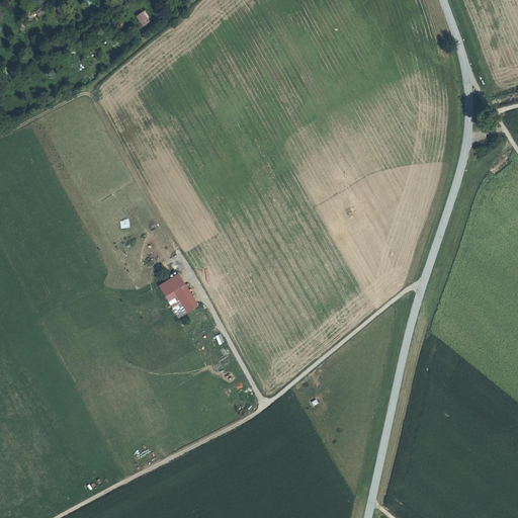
[(36,10),(39,15),(45,11),(41,6),(36,10)]
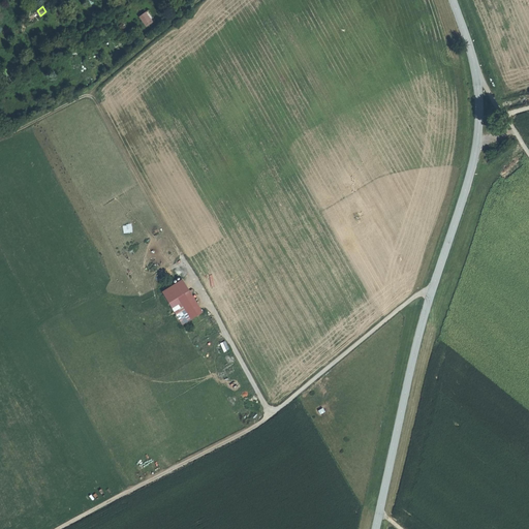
[(120,13),(125,19),(128,16),(129,17),(131,14),(126,8),(120,13)]
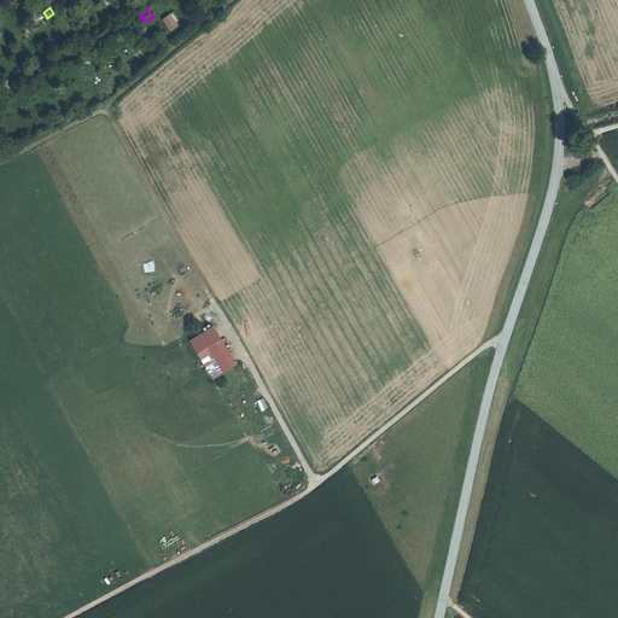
[(174,11),(170,13),(176,22),(170,27),(173,30),(182,22),(174,11)]
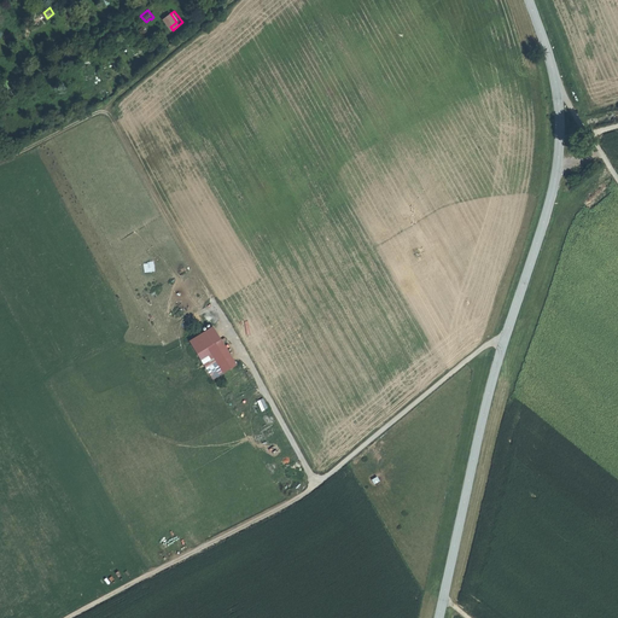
[(170,13),(163,19),(170,27),(176,22),(170,13)]
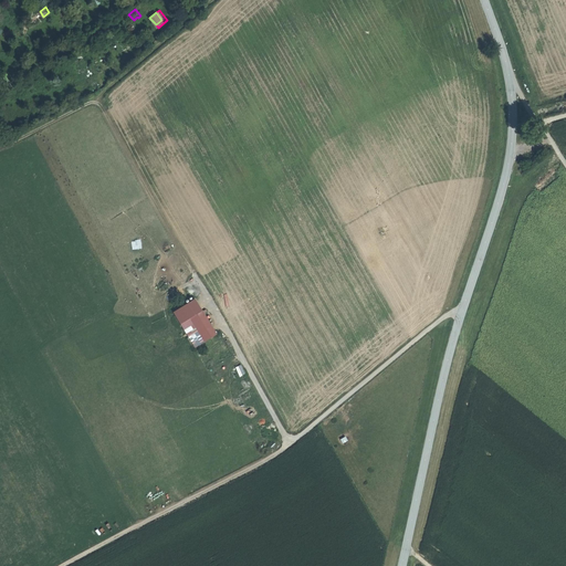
[(134,252),(144,252),(143,242),(133,243),(134,252)]
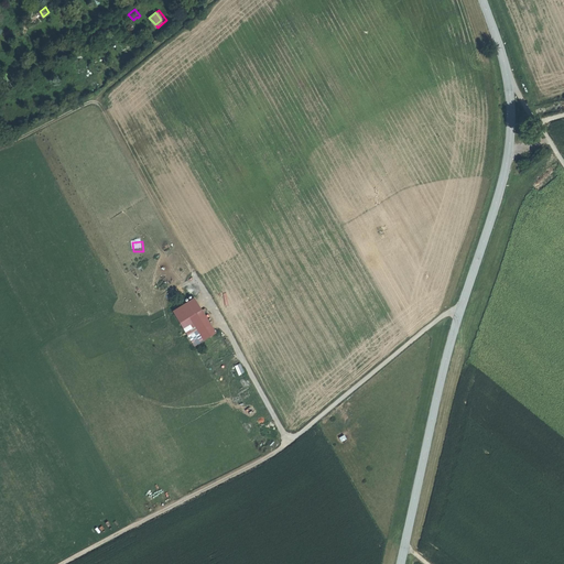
[(194,299),(173,312),(180,323),(190,317),(204,340),(216,334),(194,299)]
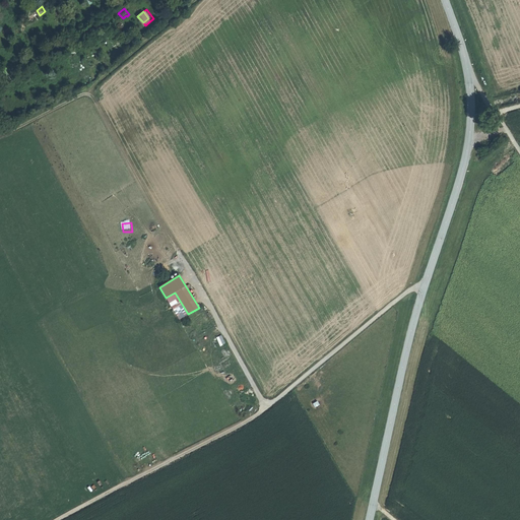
[(220,346),(226,343),(222,334),(216,337),(220,346)]
